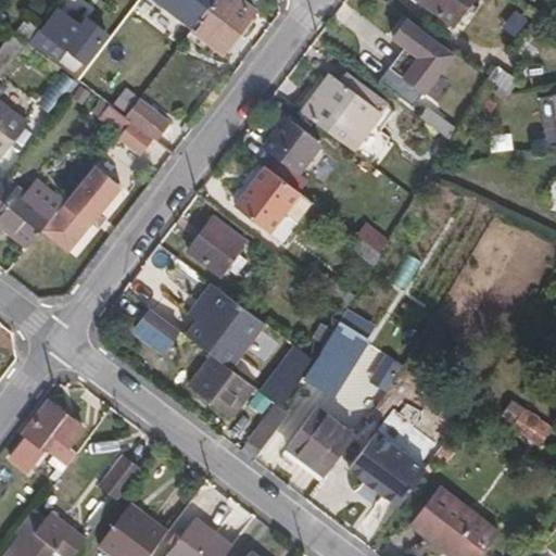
[(224,57),(255,14),(236,0),(214,0),(191,30),(224,57)]
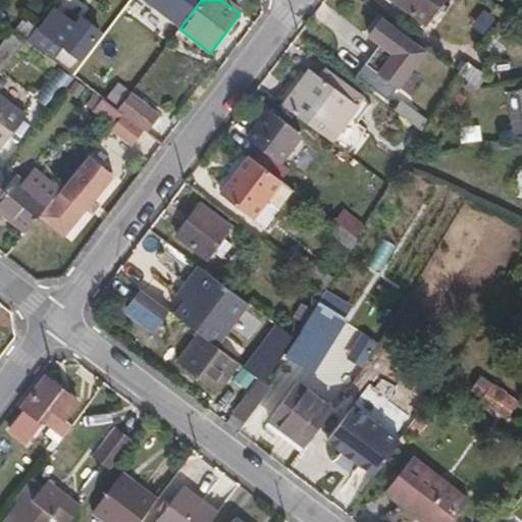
[(394,0),(425,24),(444,0),(394,0)]
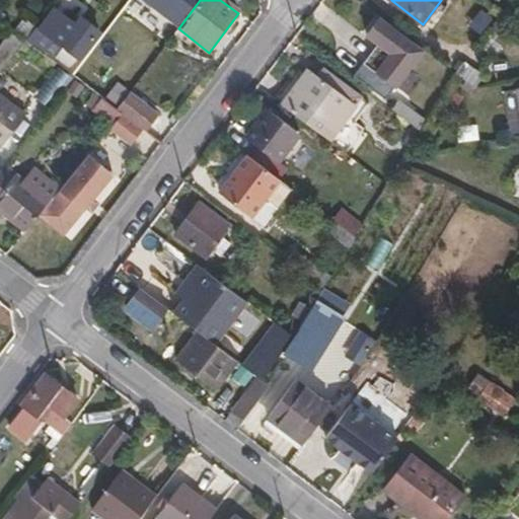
[(41,30),(38,28),(27,43),(32,47),(42,34),(50,40),(43,48),(55,57),(57,55),(62,58),(66,52),(77,61),(98,33),(81,19),(76,26),(56,11),(41,30)]
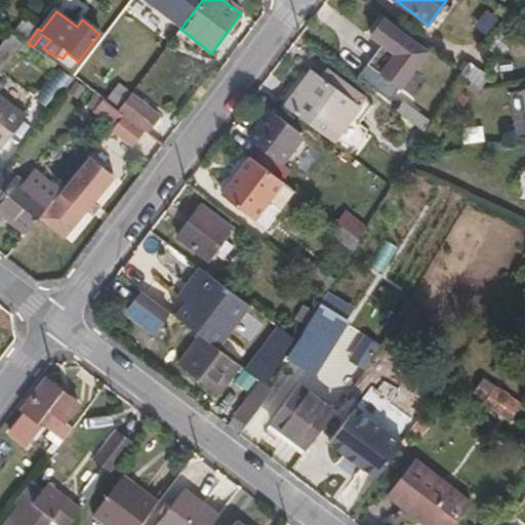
[(0,50),(0,74),(1,76),(28,43),(13,33),(0,50)]
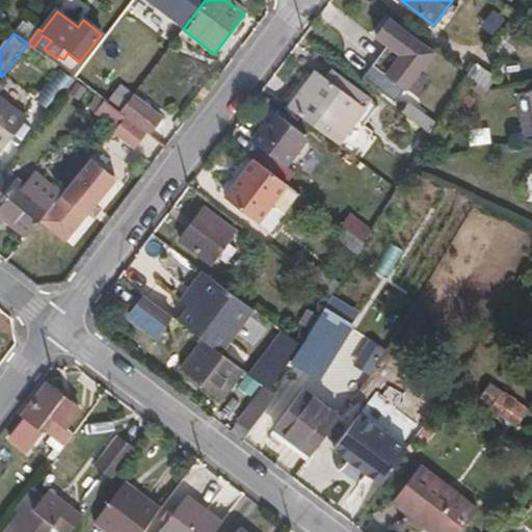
[(422,64),(426,58),(406,45),(375,87),(395,102),(404,88),(417,98),(422,89),(431,96),(443,79),(422,64)]
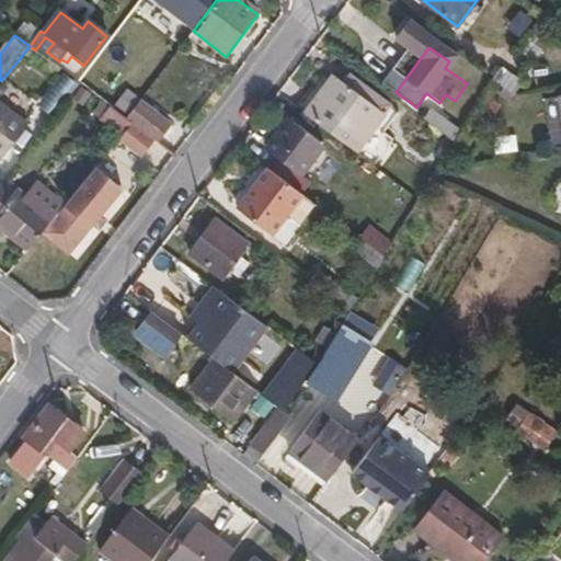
[(54,79),(60,69),(46,59),(39,69),(54,79)]
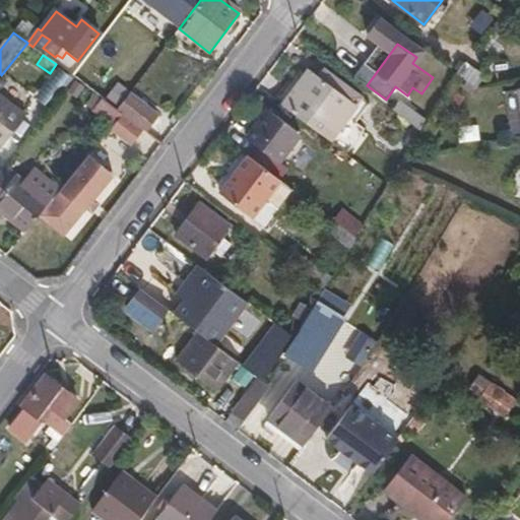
[(475,87),(481,78),(462,63),(454,74),(474,89),(475,87)]
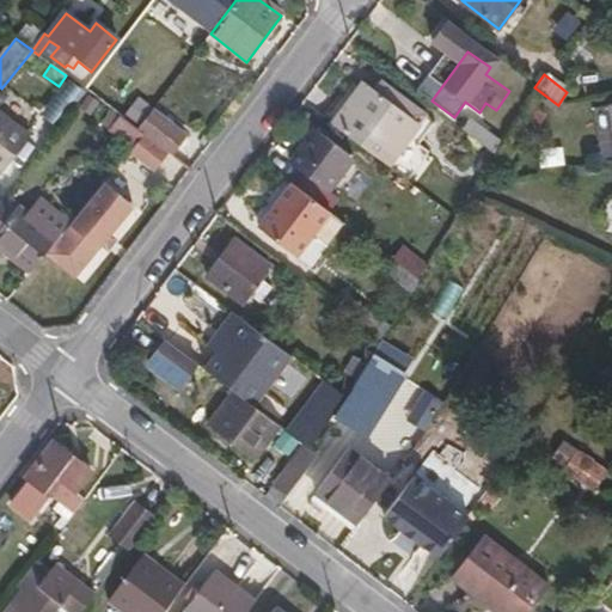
[(386,166),(417,123),(361,83),(329,126),(386,166)]
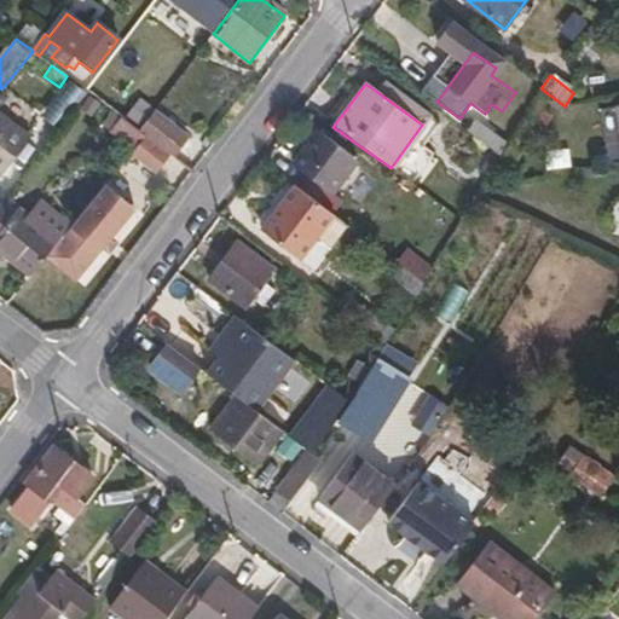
[(82,128),(102,103),(86,92),(68,116),(82,128)]
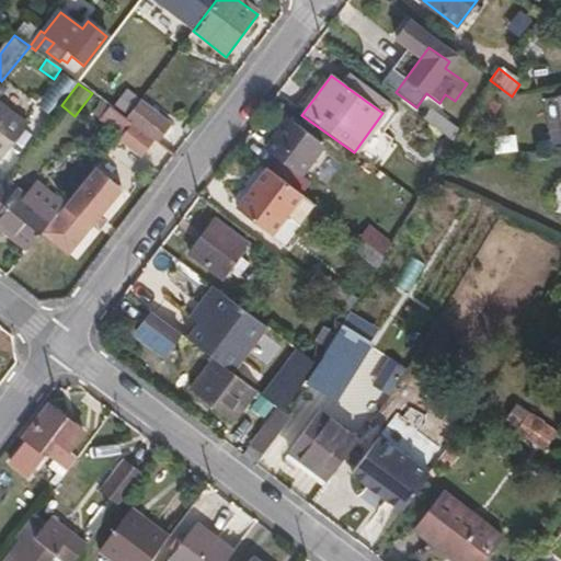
[(0,159),(29,123),(0,100),(0,159)]
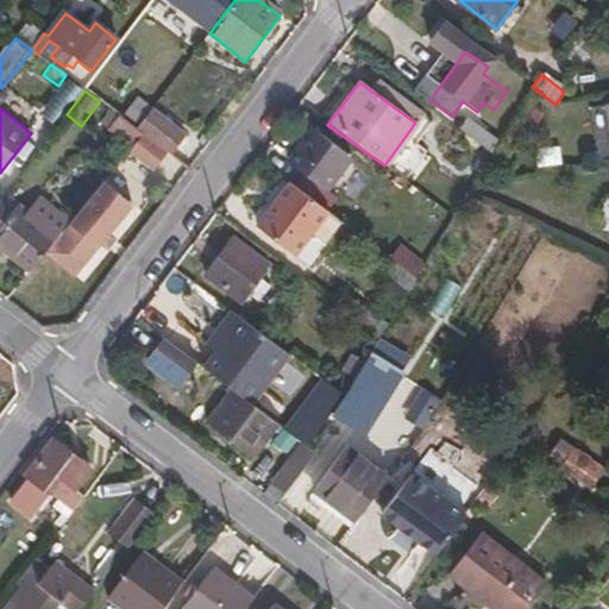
[(151,111),(137,130),(143,135),(167,152),(170,155),(184,136),(151,111)]
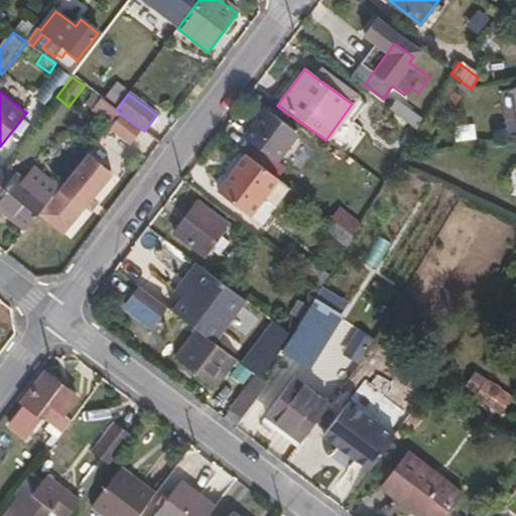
[(416,130),(422,120),(405,108),(398,117),(416,130)]
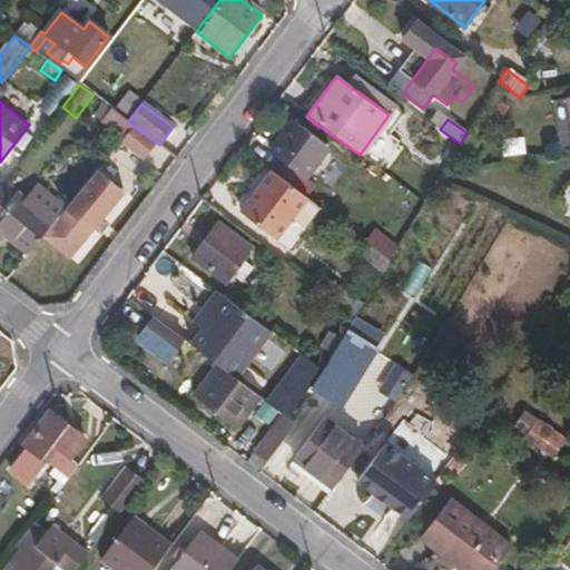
[(268,156),(282,166),(275,176),(305,198),(314,186),(306,179),(327,150),(292,124),(268,156)]
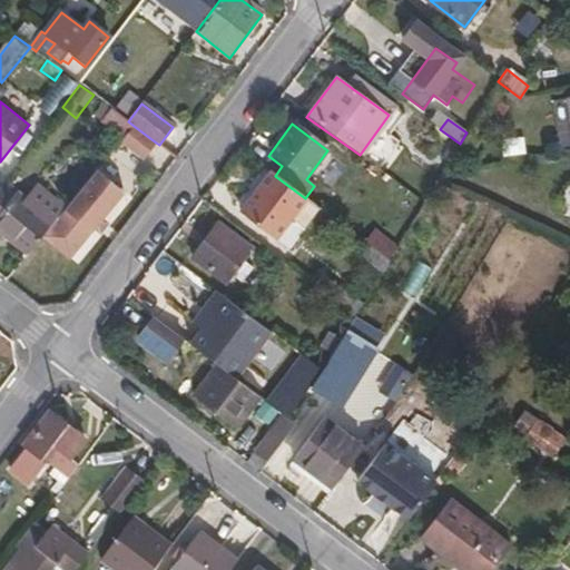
[(121,140),(144,158),(156,143),(134,126),(121,140)]
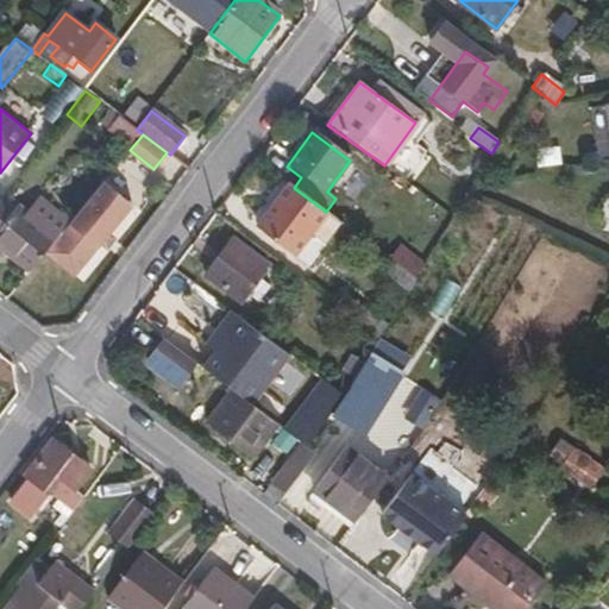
[(294,256),(326,212),(294,188),(289,184),(257,227),(294,256)]
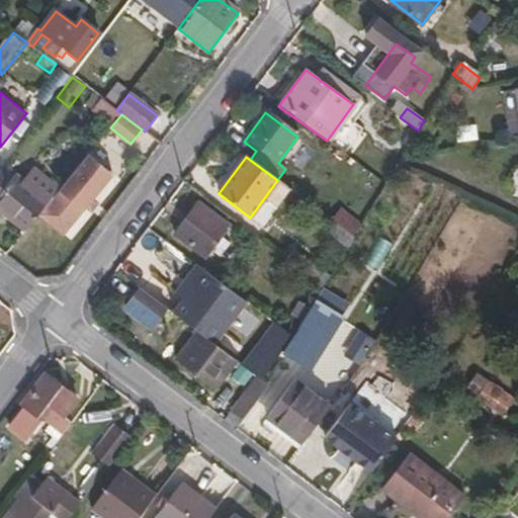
[(93,213),(120,182),(95,158),(67,188),(93,213)]
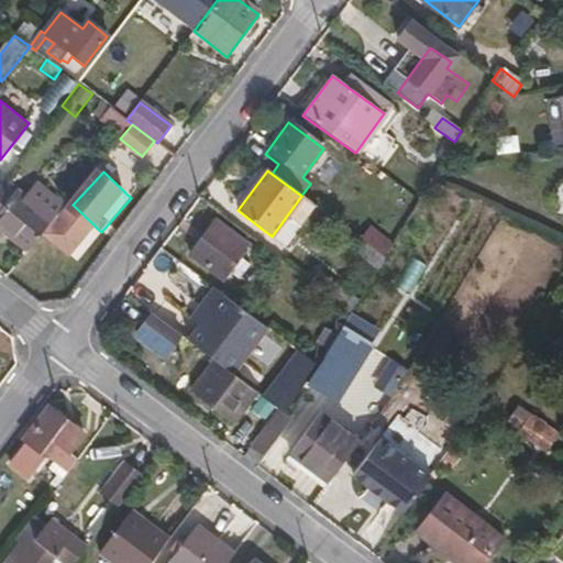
[(0,230),(26,252),(53,220),(4,179),(0,184),(0,230)]
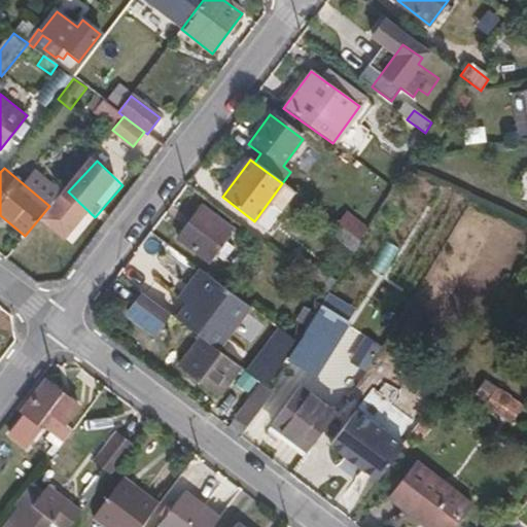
[(208,261),(231,232),(201,208),(177,239),(208,261)]
